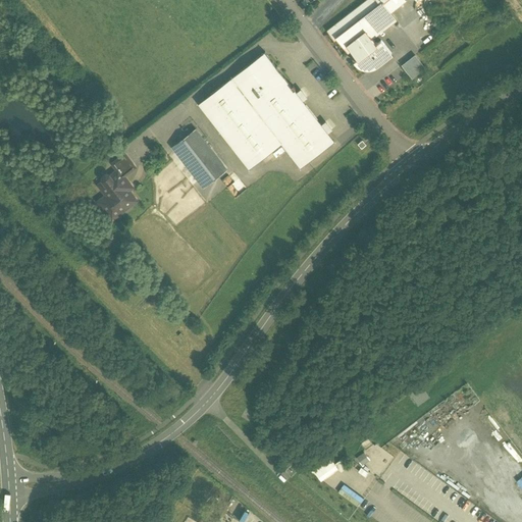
[(394,0),(367,0),(327,31),(335,40),(337,39),(349,52),(351,50),(358,59),(356,60),(360,65),(364,67),(369,67),(373,67),(377,65),(392,54),(381,41),(376,44),(366,32),(399,6),(394,0)]
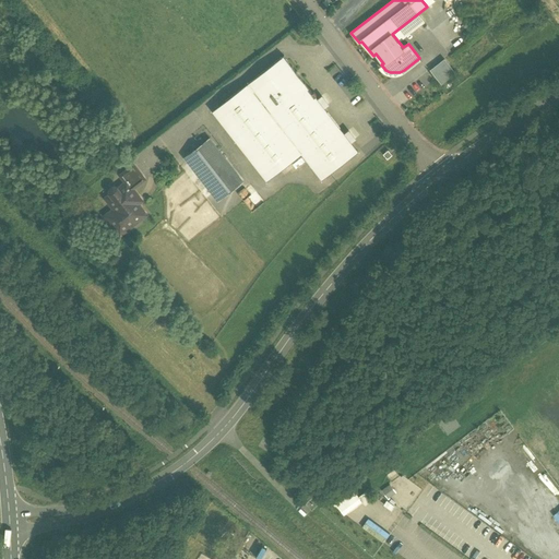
[(283,57),(213,111),(266,181),(301,154),(322,180),(358,152),(316,96),(317,95),(313,92),(312,93),(284,57),(285,56),(284,55),(283,56),(283,57)]
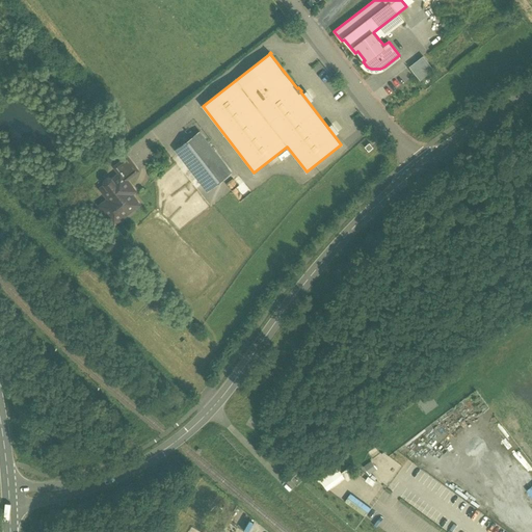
[(422,80),(436,72),(428,56),(413,64),(422,80)]
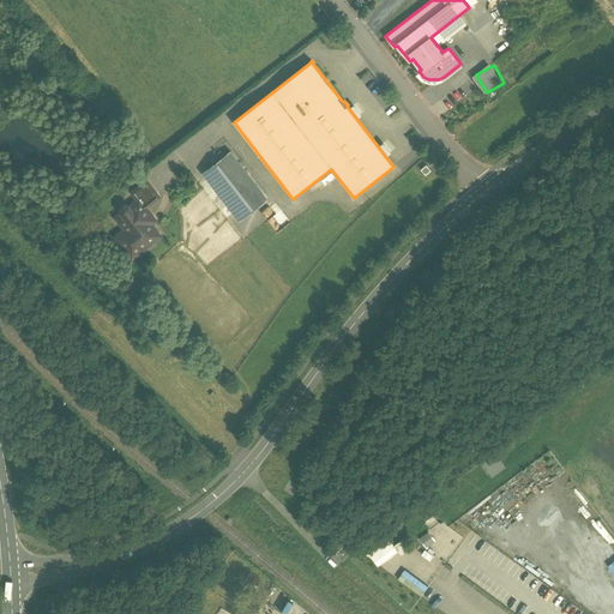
[(264,200),(228,155),(205,173),(241,218),(264,200)]
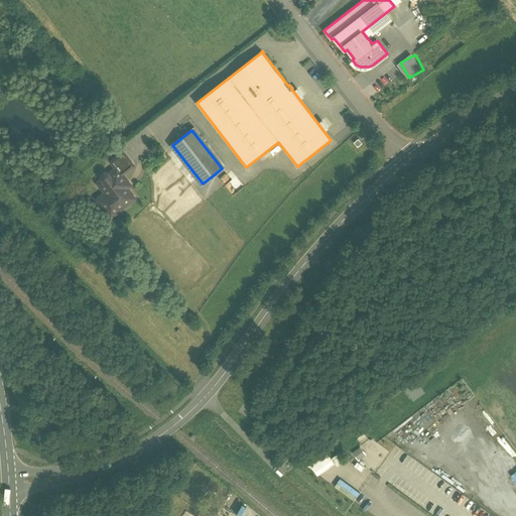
[(362,143),(358,139),(354,143),(358,147),(362,143)]
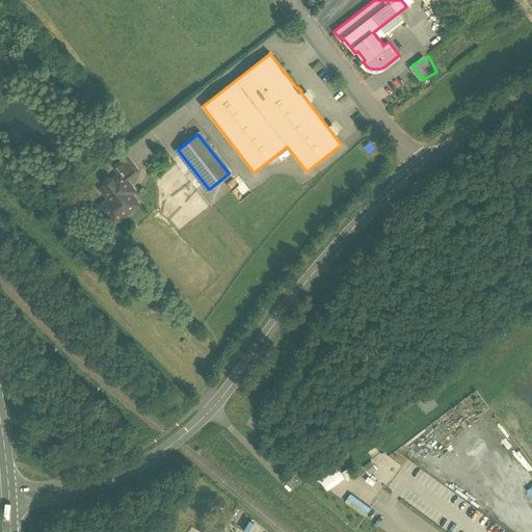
[(128,157),(115,166),(121,174),(121,173),(126,179),(137,170),(128,157)]
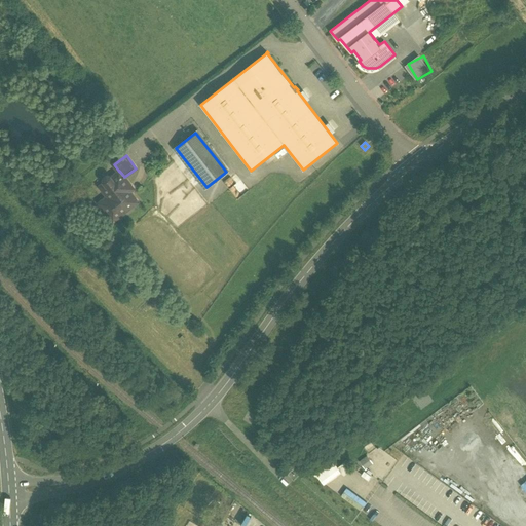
[(119,172),(111,178),(110,176),(107,176),(104,178),(104,181),(106,184),(105,186),(102,189),(111,200),(103,207),(113,221),(138,202),(126,187),(130,185),(124,177),(119,171),(119,172)]
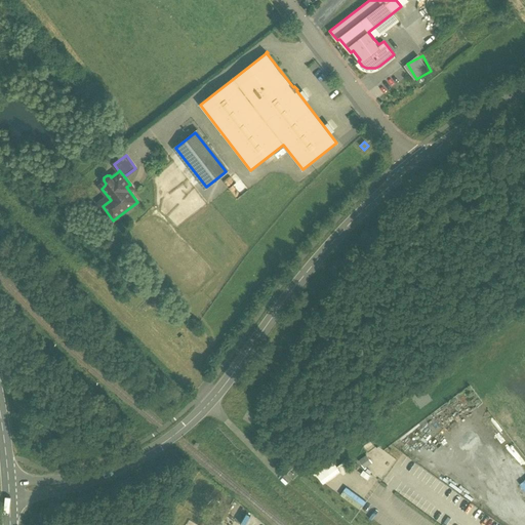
[(417,408),(431,400),(422,388),(410,395),(417,408)]
